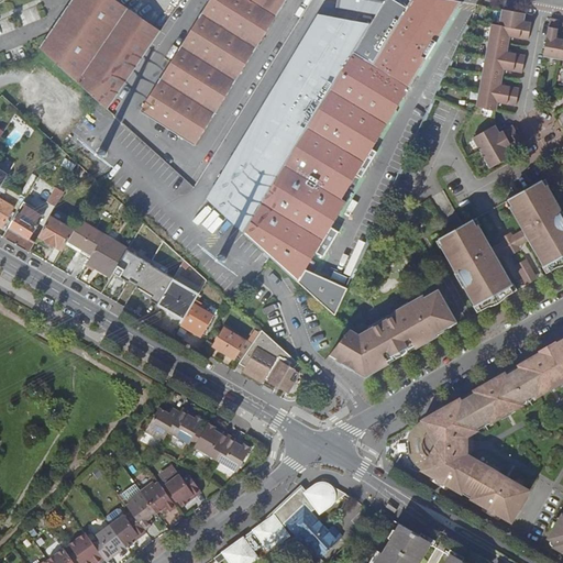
[(73,0),(41,47),(79,83),(129,9),(116,0),(73,0)]
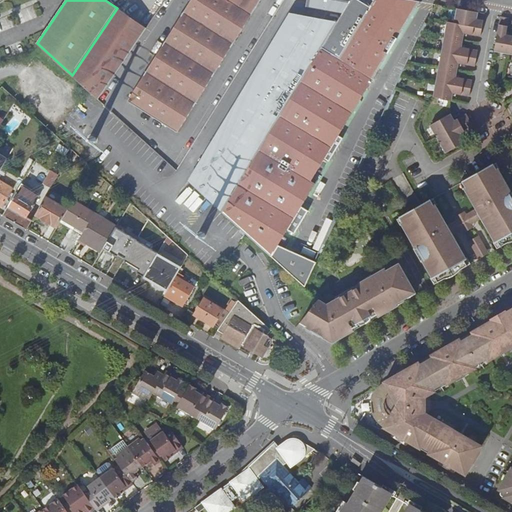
[(191,0),(127,102),(176,133),(260,0),(191,0)]
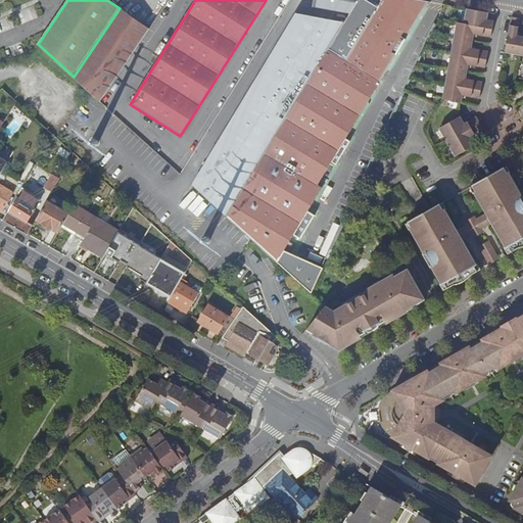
[(345,21),(227,217),(313,293),(324,268),(287,246),(295,234),(283,226),(296,205),(308,212),(323,189),(318,186),(333,160),(321,153),(334,132),(346,139),(376,92),(363,84),(369,74),(382,81),(429,1),(422,0),(383,0),(379,7),(367,0),(359,0),(351,13),(345,21)]
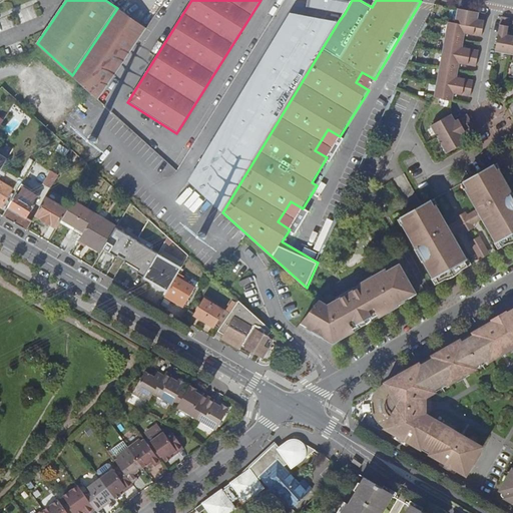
[(309,0),(308,6),(345,13),(352,0),(309,0)]
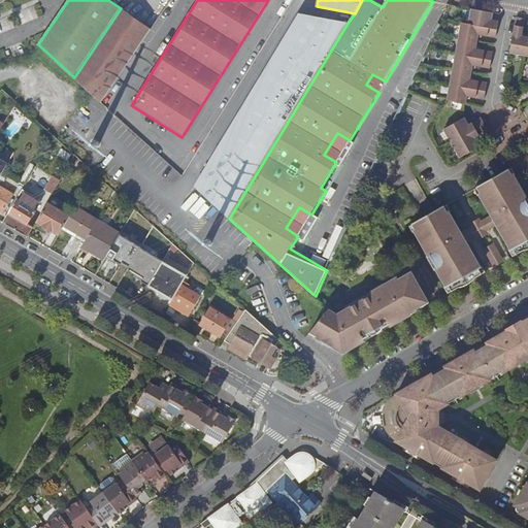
[(152,29),(121,8),(74,77),(102,102),(152,29)]
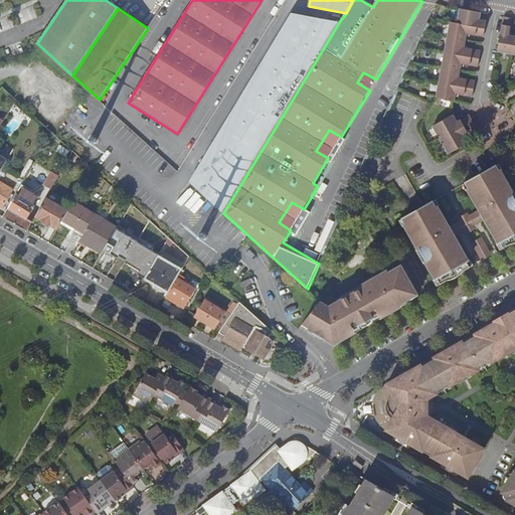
[(473,10),(459,8),(456,21),(450,20),(436,97),(453,100),(455,93),(471,96),(474,79),(458,76),(461,62),(477,65),(480,49),(464,46),(466,32),(482,35),(486,13),(473,10)]
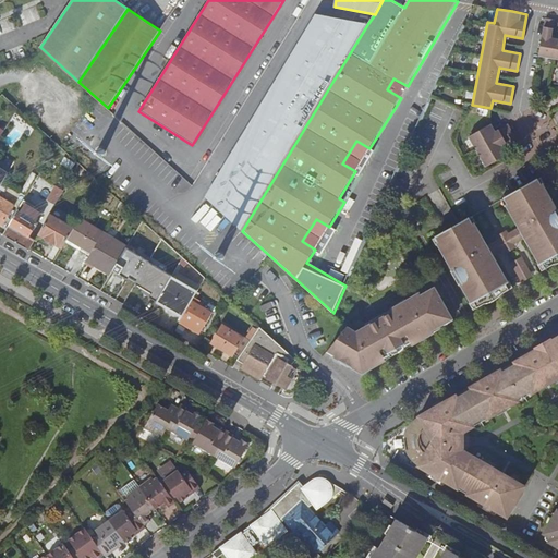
[(204,197),(242,231),(368,23),(316,12),(204,197)]
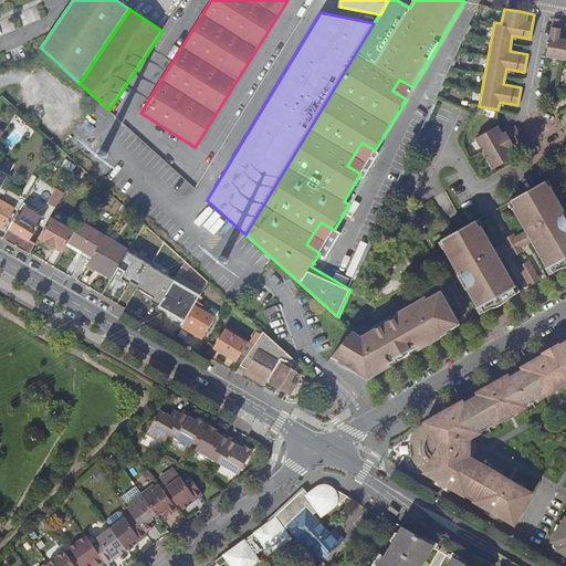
[(559,19),(553,17),(545,55),(565,59),(565,39),(558,38),(562,19),(559,19)]
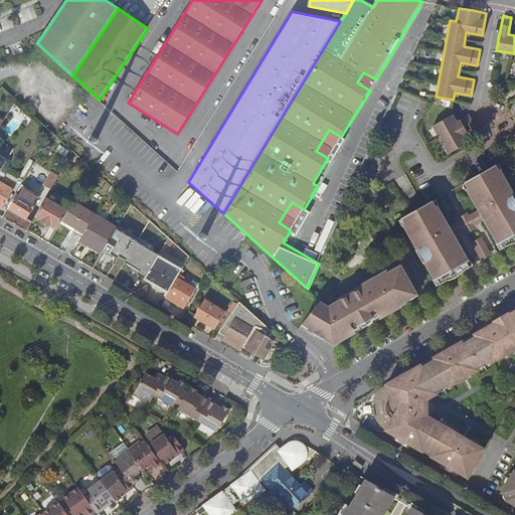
[(357,82),(370,91),(376,79),(363,72),(357,82)]
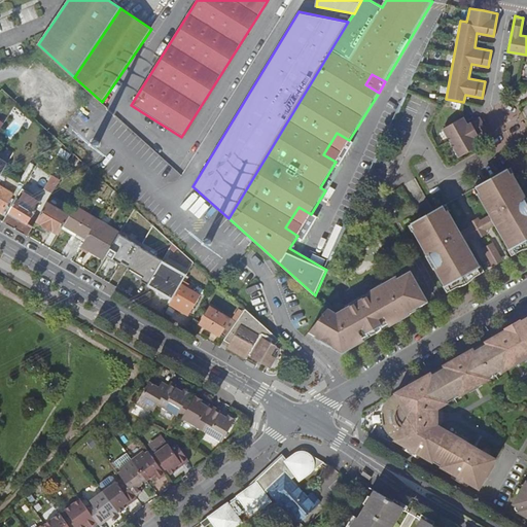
[(459,119),(443,129),(459,157),(476,148),(471,141),(488,132),(480,117),(467,125),(463,127),(459,119)]
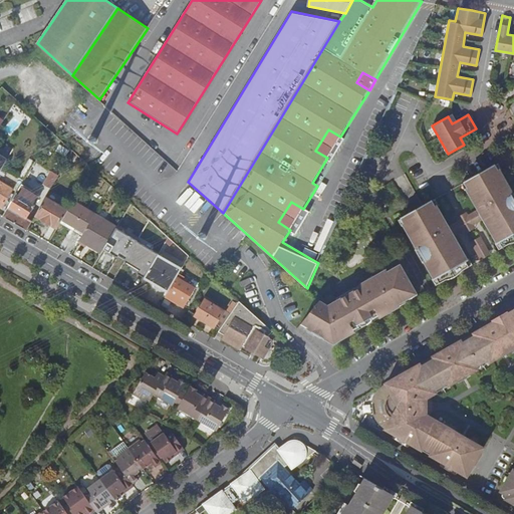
[(315,151),(327,158),(340,137),(328,130),(315,151)]
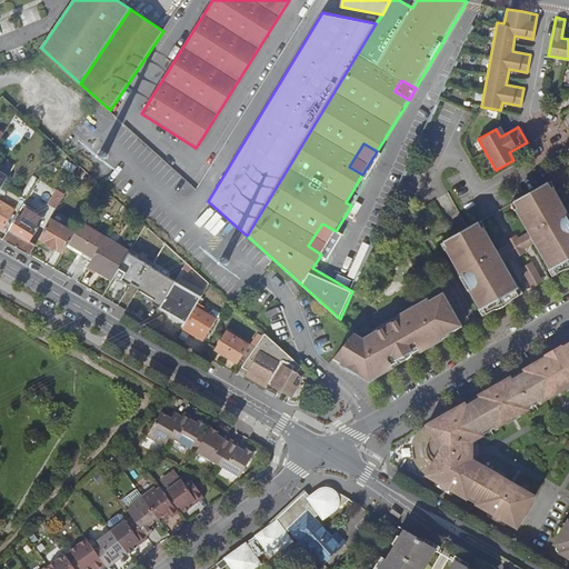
[(105,187),(91,175),(87,183),(100,195),(105,187)]
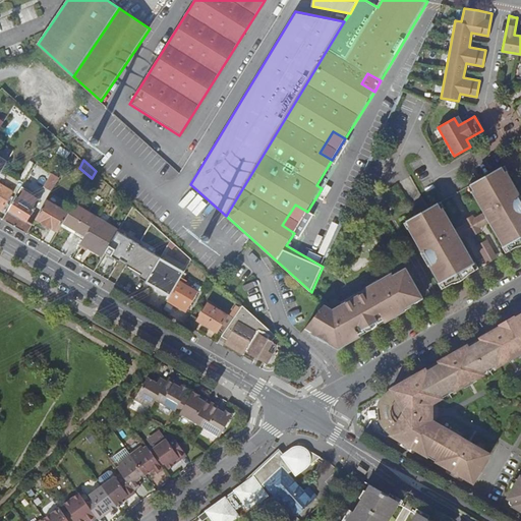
[(506,245),(509,251),(520,244),(520,204),(518,198),(520,196),(507,174),(506,172),(505,173),(501,168),(470,185),(473,190),(471,191),(472,192),(483,214),(486,217),(489,223),(503,246),(503,247),(506,245)]
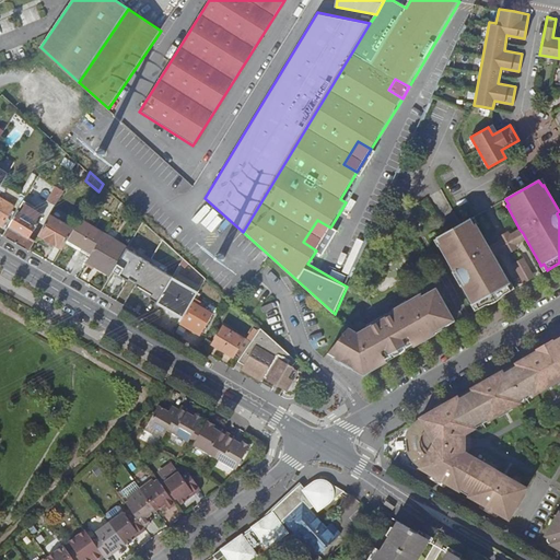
[(48,201),(56,206),(65,191),(57,187),(48,201)]
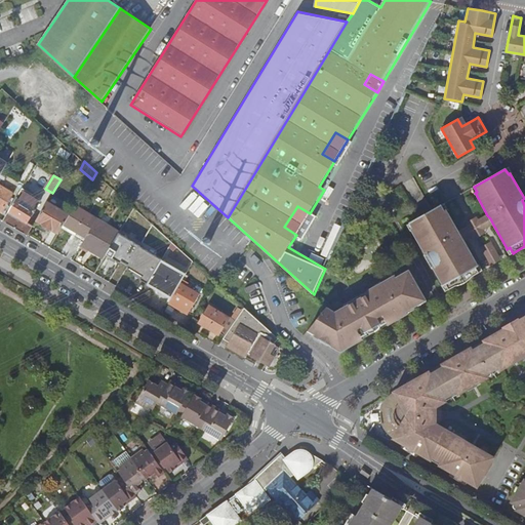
[(0,209),(4,212),(15,192),(0,183),(0,209)]
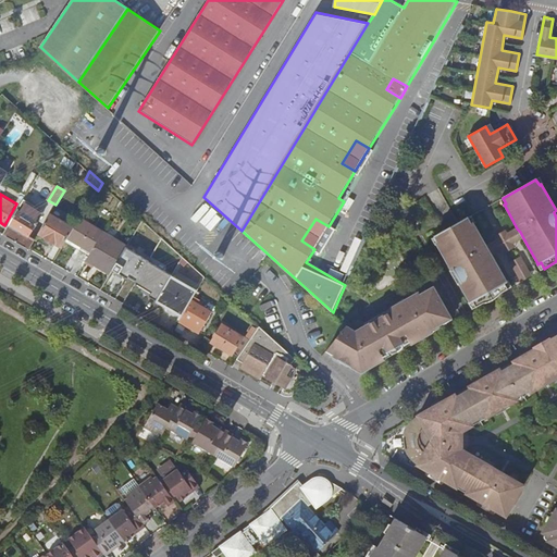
[(31,249),(35,239),(31,237),(39,222),(37,221),(42,212),(24,201),(21,208),(19,210),(4,234),(16,242),(31,249)]
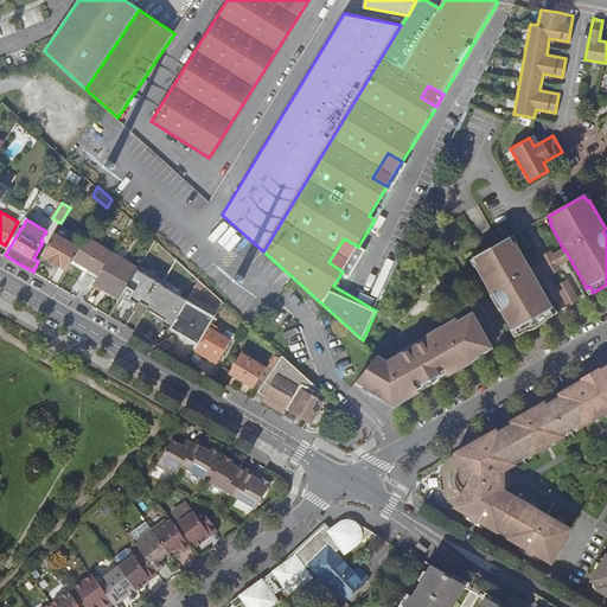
[(59,225),(43,255),(69,270),(72,263),(76,257),(82,248),(61,236),(65,229),(59,225)]
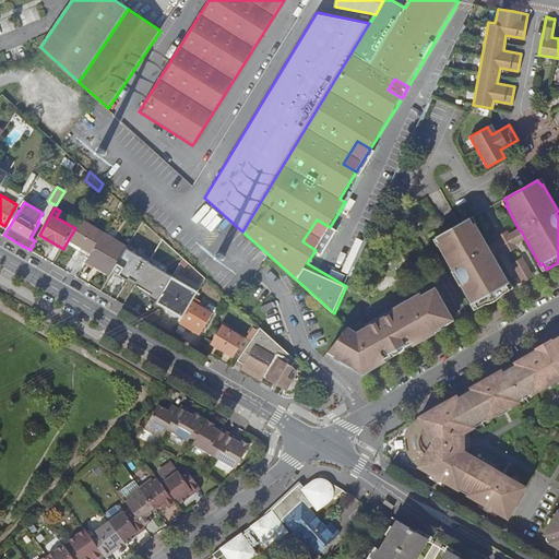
[(414,216),(405,221),(409,229),(418,225),(414,216)]
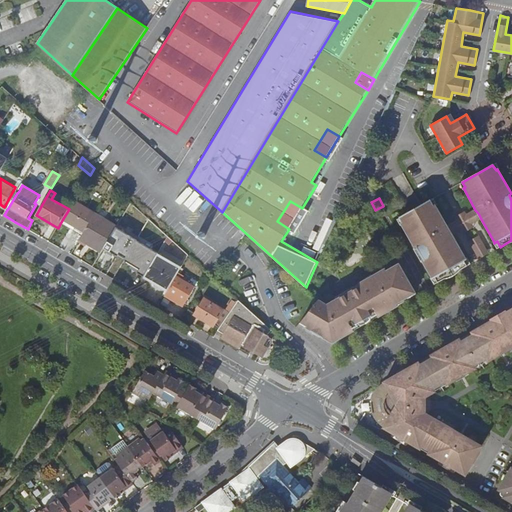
[(77,226),(85,231),(96,213),(75,200),(69,209),(64,217),(78,225),(77,226)]
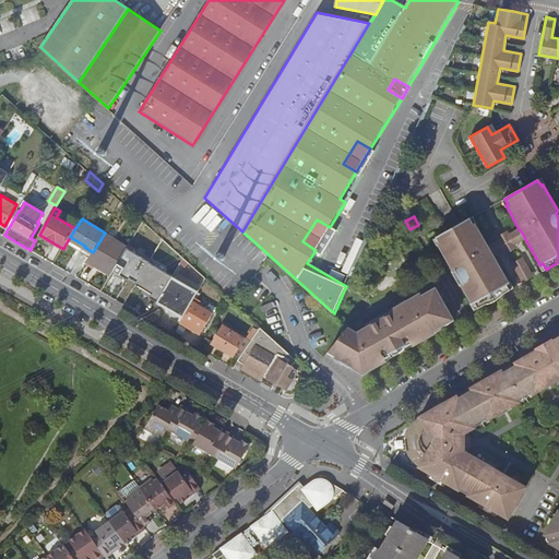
[(473,302),(477,309),(492,299),(509,290),(504,283),(507,282),(492,257),(487,246),(475,225),(474,223),(472,225),(468,218),(437,237),(440,242),(438,244),(439,246),(453,271),(455,270),(462,283),(461,283),(471,301),(472,304),(473,302)]
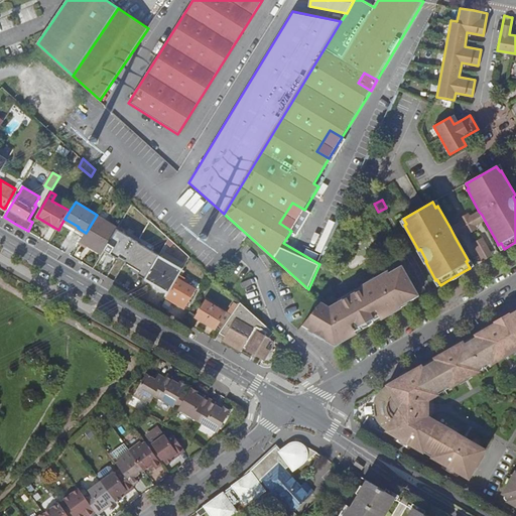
[(279,223),(291,231),(304,210),(292,203),(279,223)]
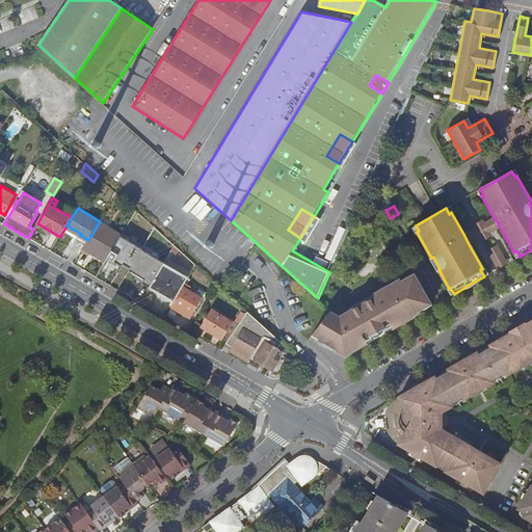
[(494,218),(484,223),(489,234),(500,228),(497,221),(494,218)]
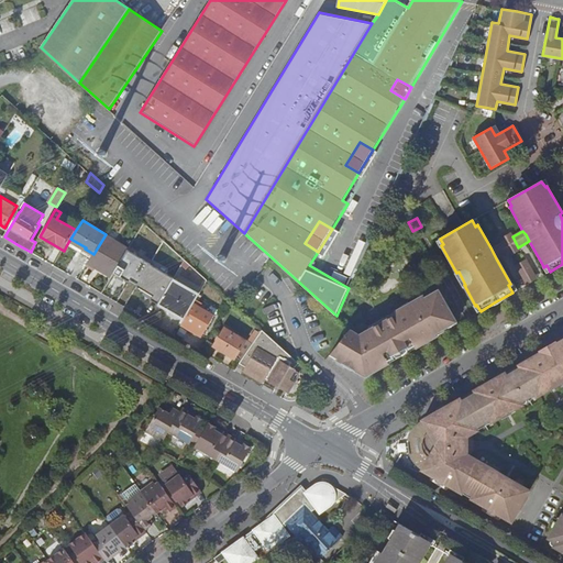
[(498,239),(500,242),(512,236),(510,232),(498,239)]
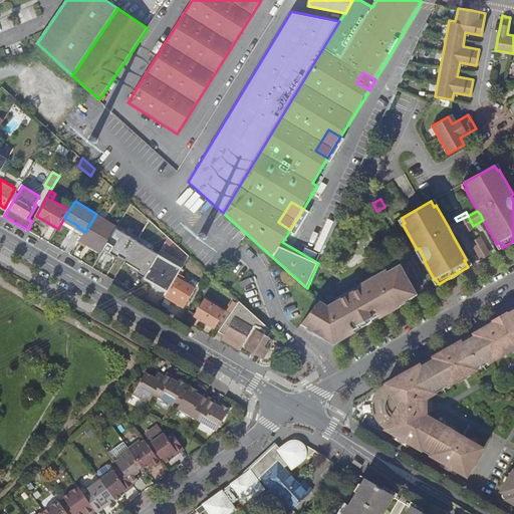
[(83,236),(80,241),(87,245),(89,242),(93,244),(91,248),(101,254),(107,245),(118,227),(96,214),(85,232),(83,236)]
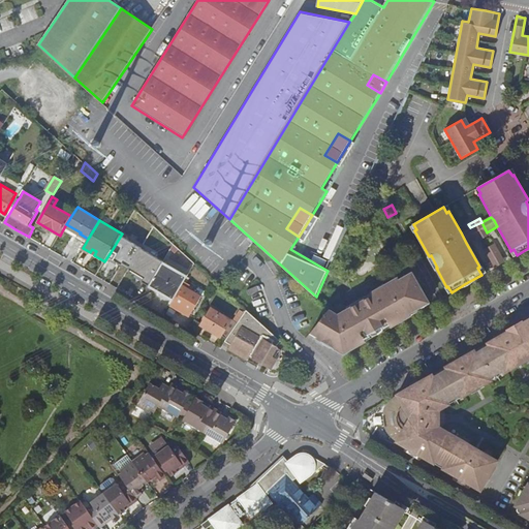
[(481,222),(470,227),(475,238),(487,232),(481,222)]
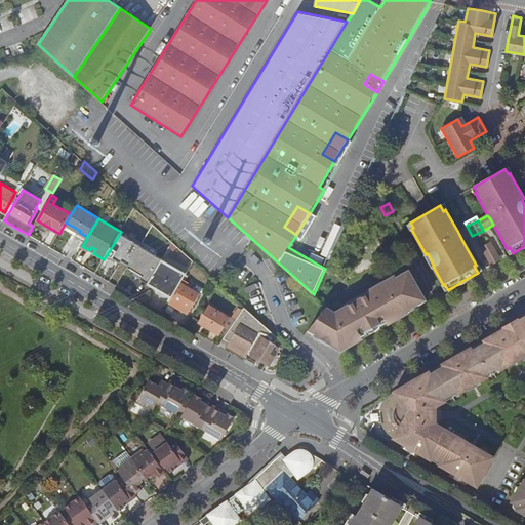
[(80,231),(66,223),(63,228),(85,241),(87,237),(79,232),(80,231)]
